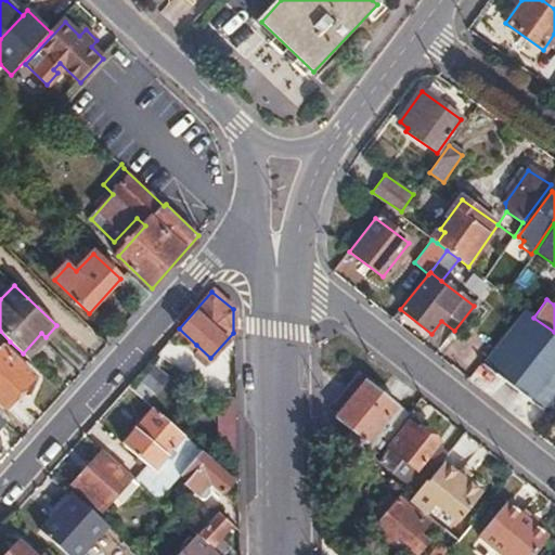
[(525,310),(481,364),(505,383),(542,411),(554,394),(554,332),(533,318),(525,310)]
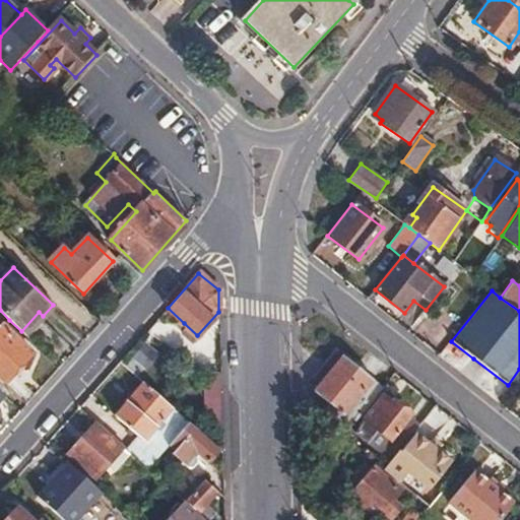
[(39,312),(21,331),(24,334),(43,316),(39,312)]
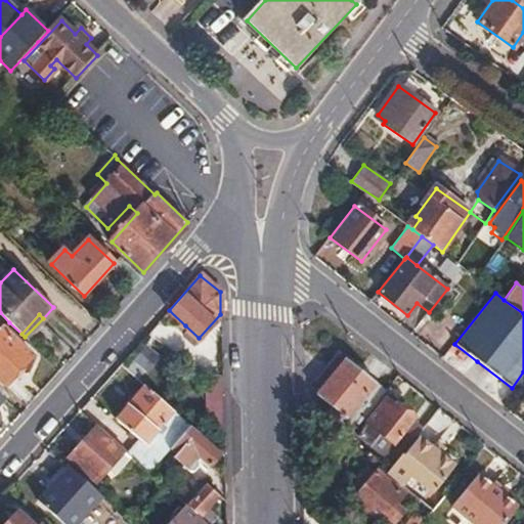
[(199,338),(185,325),(181,330),(194,342),(199,338)]
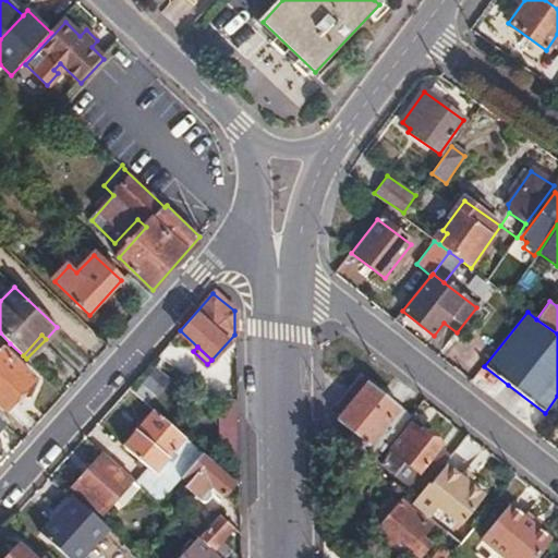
[(5,352),(0,356),(0,407),(4,412),(34,380),(5,352)]
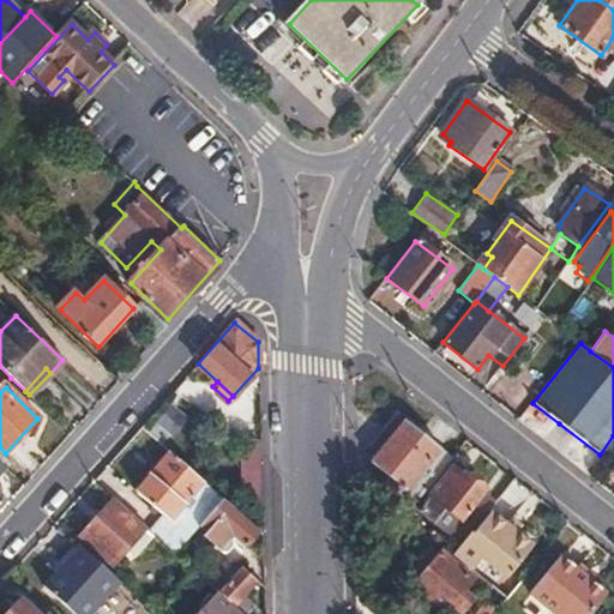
[(387,476),(377,489),(398,507),(419,482),(427,489),(450,461),(404,423),(373,463),(387,476)]
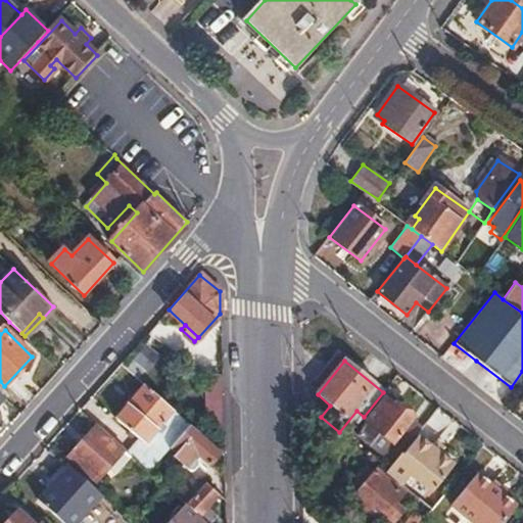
[(116,418),(138,438),(143,441),(172,410),(144,386),(116,418)]
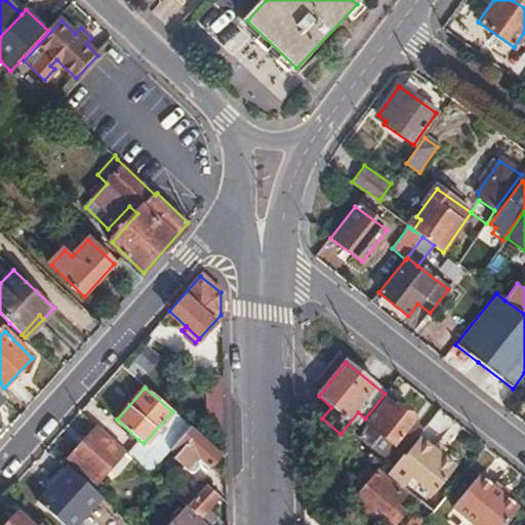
[(387,402),(358,437),(371,448),(381,436),(394,446),(397,442),(412,422),(415,419),(399,405),(396,409),(387,402)]
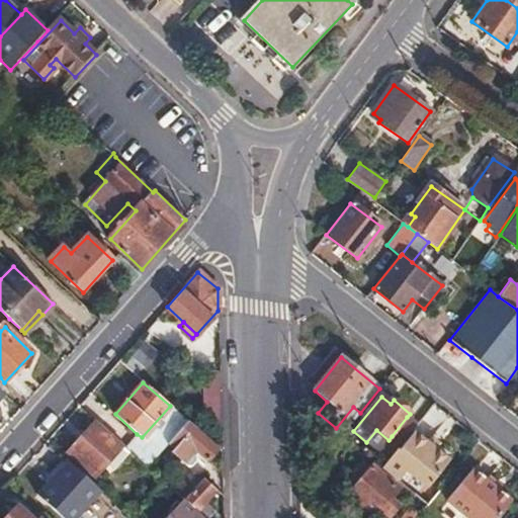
[(137,434),(125,447),(148,466),(187,421),(170,406),(142,437),(137,434)]
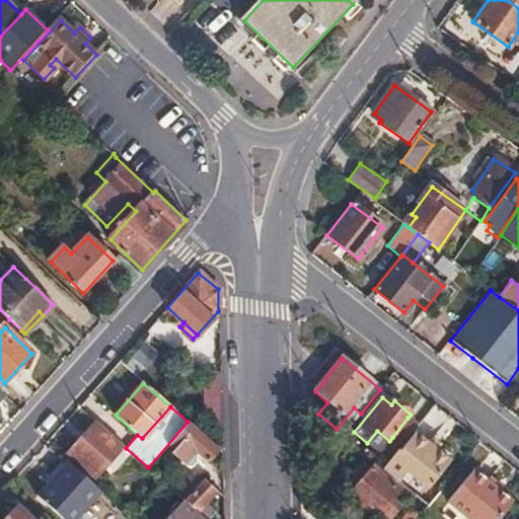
[(408,418),(392,437),(403,445),(419,426),(408,418)]
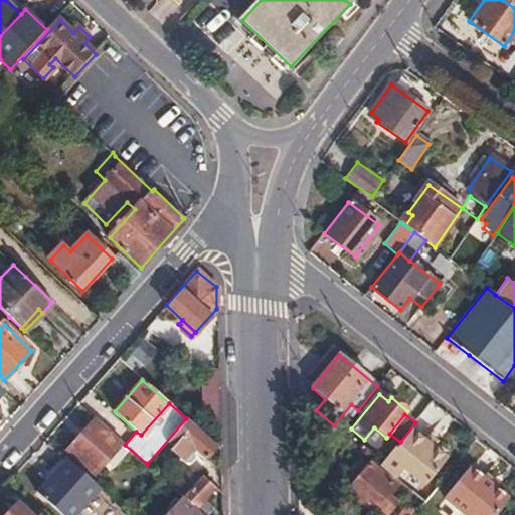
[(94,419),(67,448),(94,473),(120,444),(94,419)]
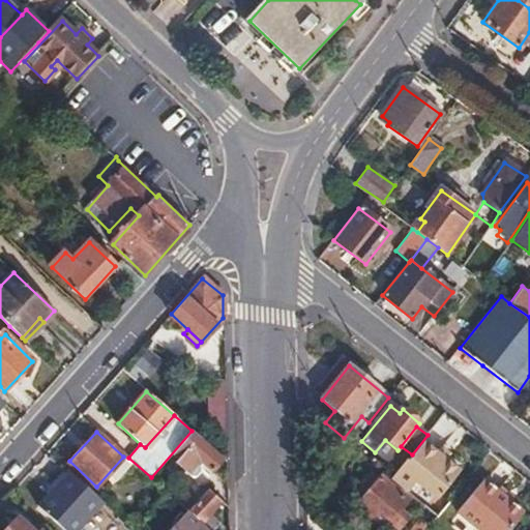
[(194,432),(174,455),(178,461),(176,464),(189,476),(197,476),(205,467),(211,473),(225,460),(194,432)]
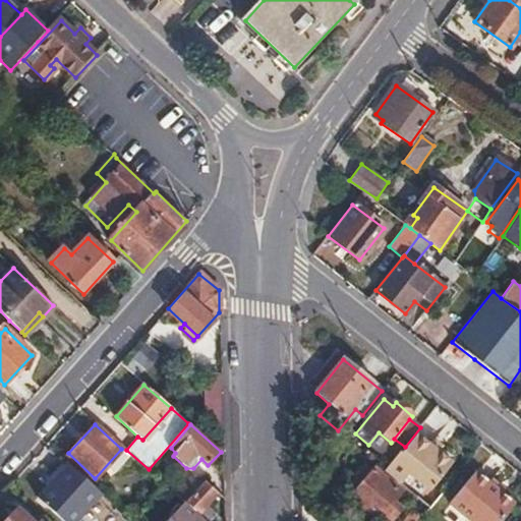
[(400,453),(386,471),(401,485),(411,473),(431,489),(439,482),(453,463),(417,437),(403,454),(400,453)]
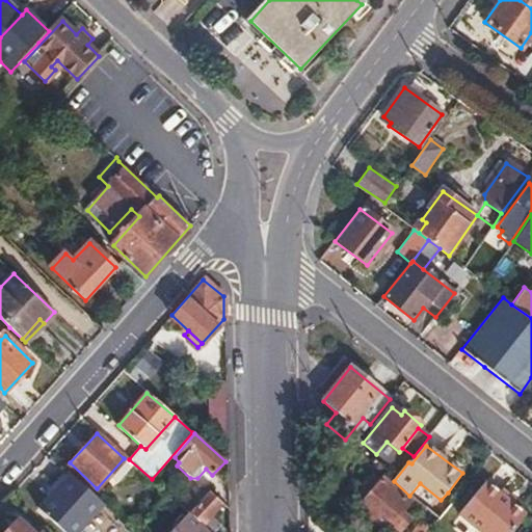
[(76,531),(103,504),(68,472),(36,507),(63,531),(76,531)]
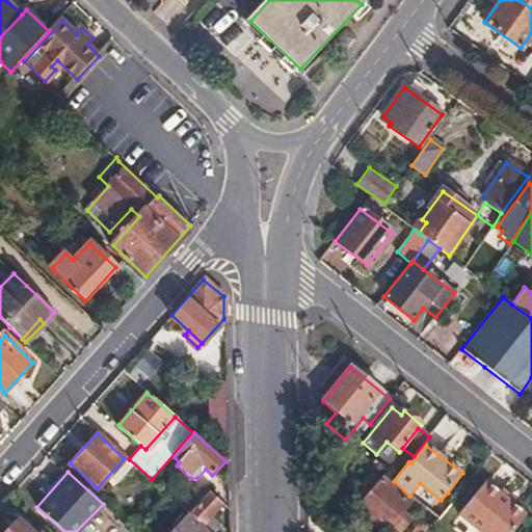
[(500,490),(485,479),(459,512),(483,531),(509,531),(526,511),(500,490)]
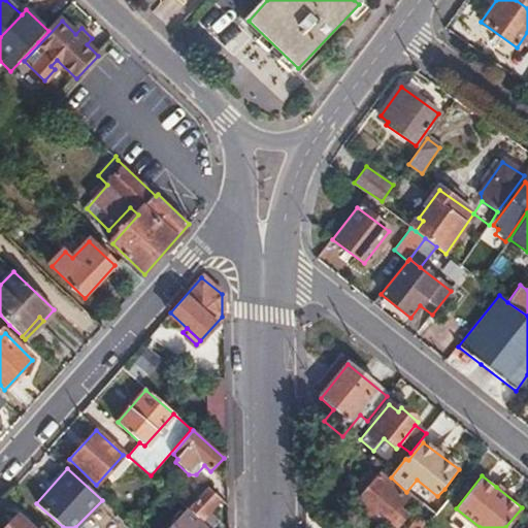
[(382,476),(358,504),(385,527),(396,527),(406,517),(399,510),(407,500),(382,476)]
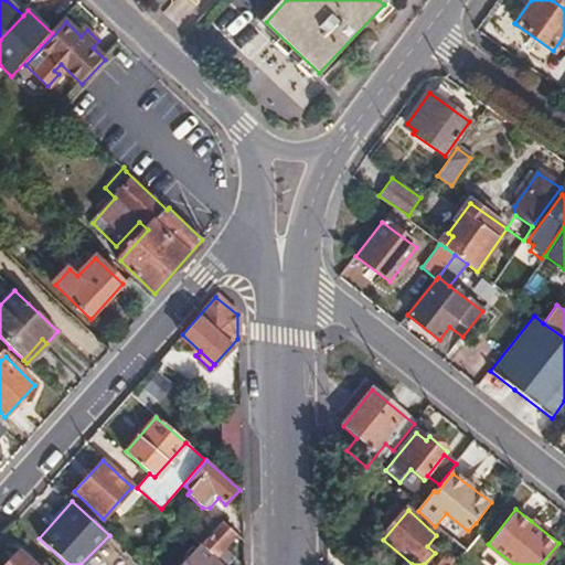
[(201,524),(211,535),(221,523),(215,518),(212,522),(206,518),(201,524)]
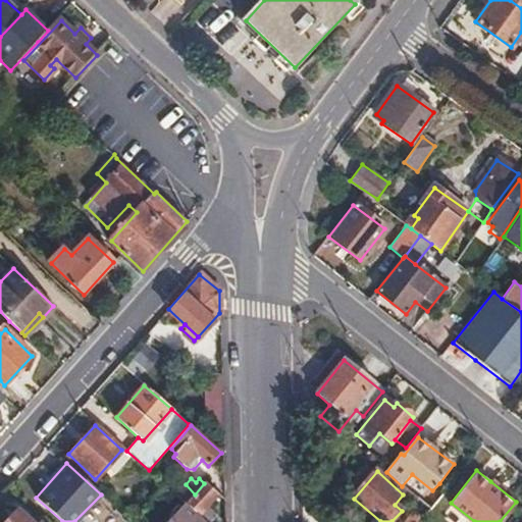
[(195,494),(186,504),(199,516),(207,508),(218,494),(205,482),(204,483),(195,494)]
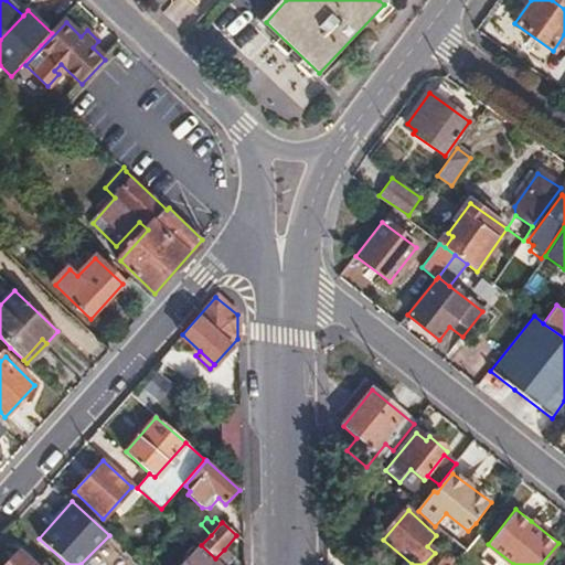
[(224,550),(215,558),(222,564),(228,564),(234,558),(224,550)]
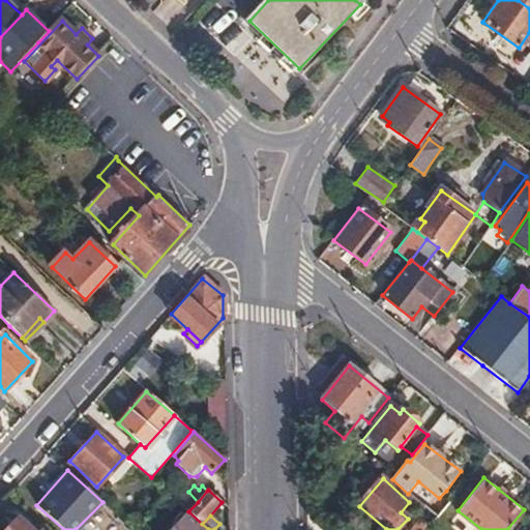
[(204,529),(190,517),(178,529),(204,529)]
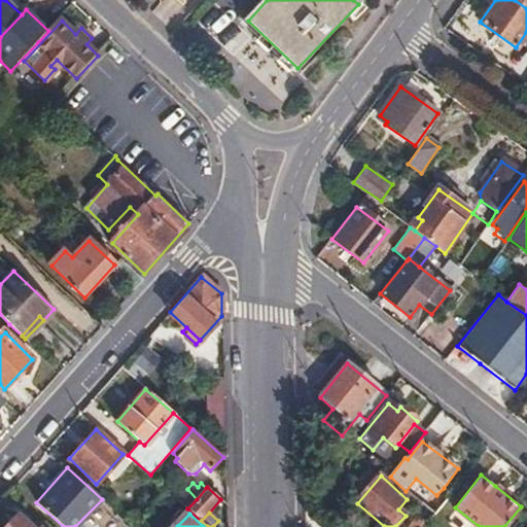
[(30,526),(18,515),(4,526),(30,526)]
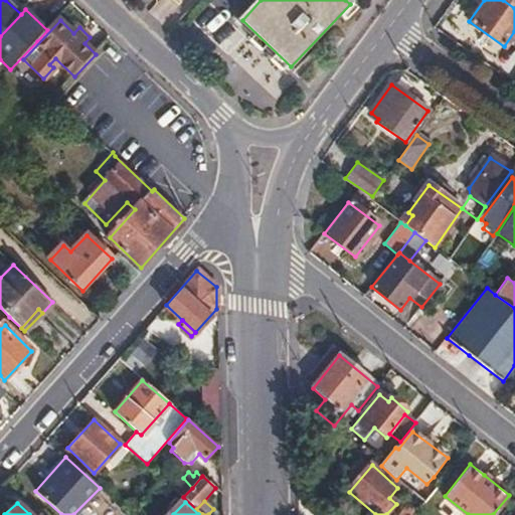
[(411,514),(414,512),(408,506),(400,514),(411,514)]
